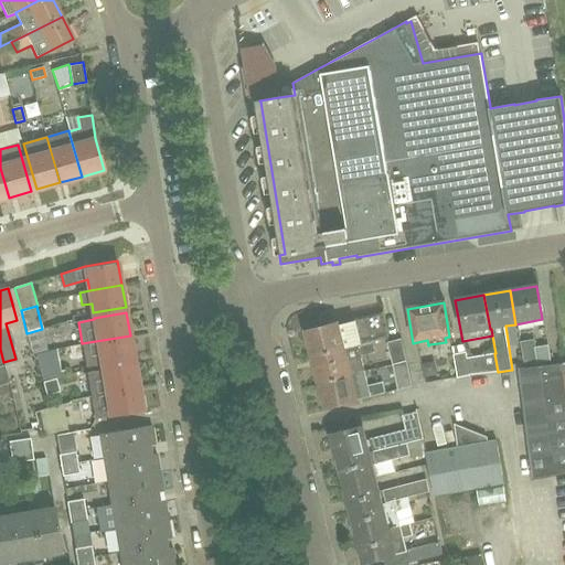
[(311,356),(372,341),(387,338),(381,313),(338,323),(305,331),(311,356)]
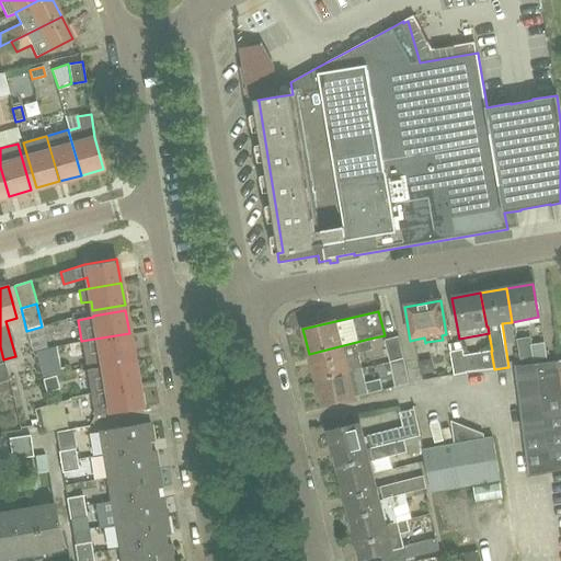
[(33,353),(47,348),(42,327),(26,331),(33,353)]
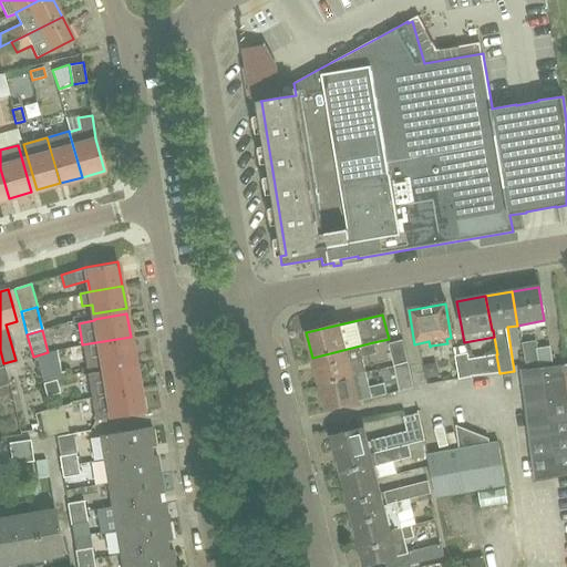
[(135,359),(131,337),(82,344),(86,369),(102,366),(135,359)]
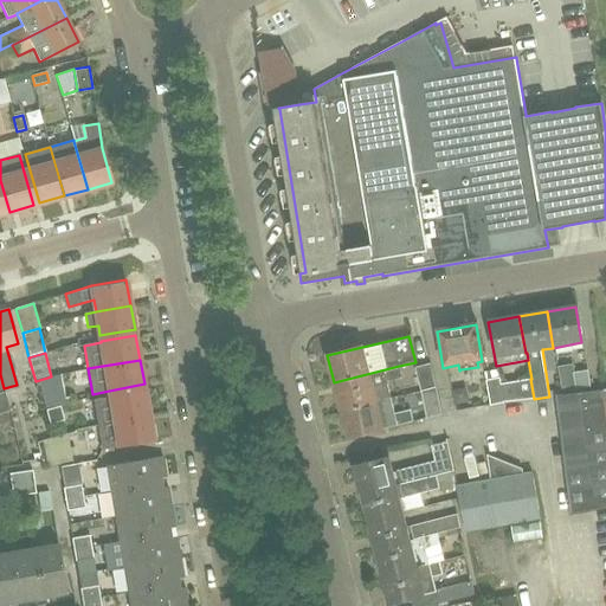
[(420,389),(436,386),(431,363),(416,367),(420,389)]
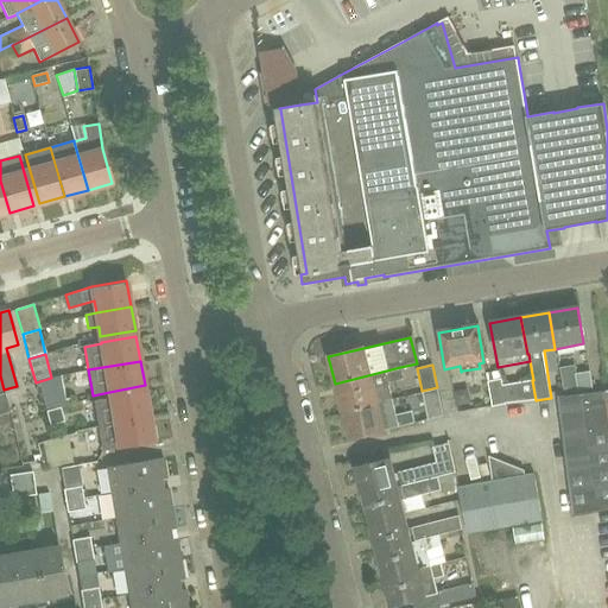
[(377,403),(373,386),(404,379),(400,367),(335,384),(342,411),(377,403)]
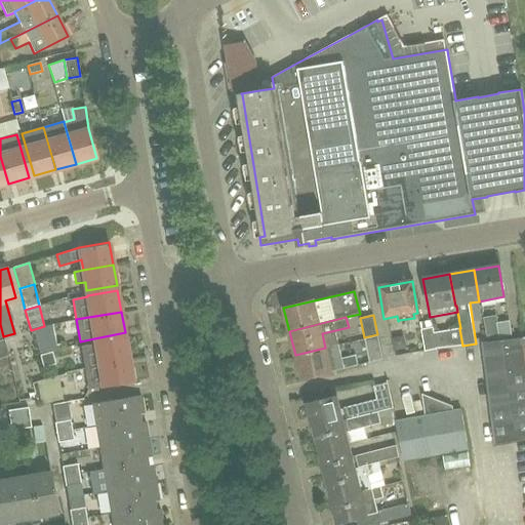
[(511,336),(509,322),(496,324),(499,338),(511,336)]
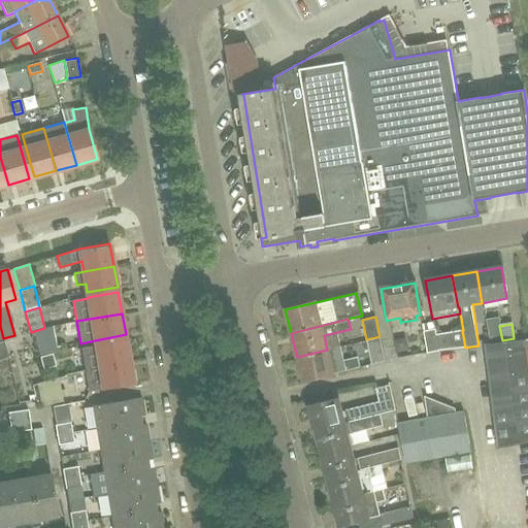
[(38,358),(53,354),(62,352),(61,345),(56,347),(52,326),(44,328),(31,332),(38,358)]
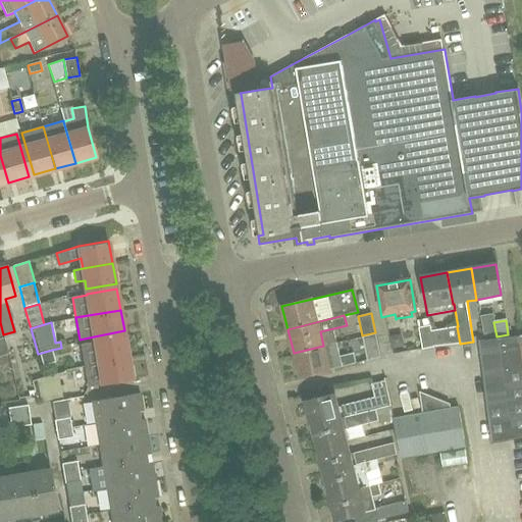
[(433,346),(460,344),(457,326),(430,331),(429,326),(417,328),(421,349),(433,347),(433,346)]
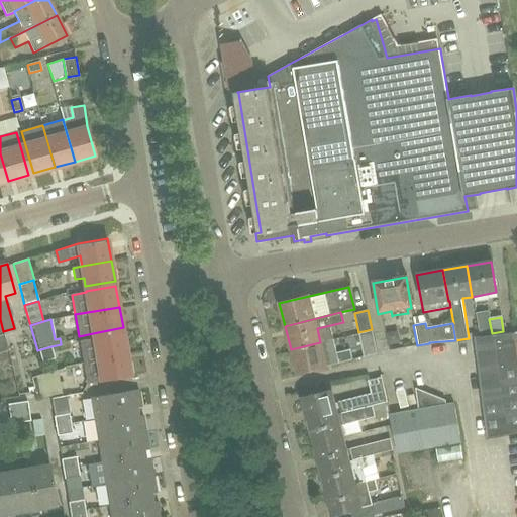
[(372,329),(358,332),(364,356),(378,353),(372,329)]
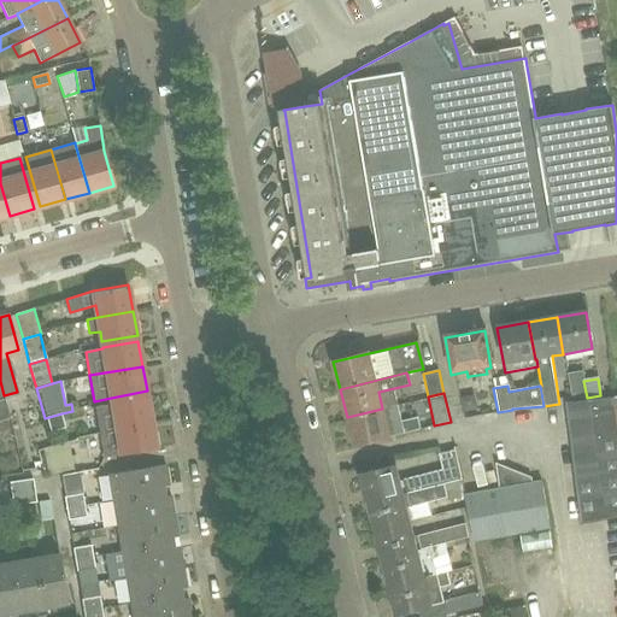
[(477,407),(475,398),(470,395),(460,397),(463,411),(477,407)]
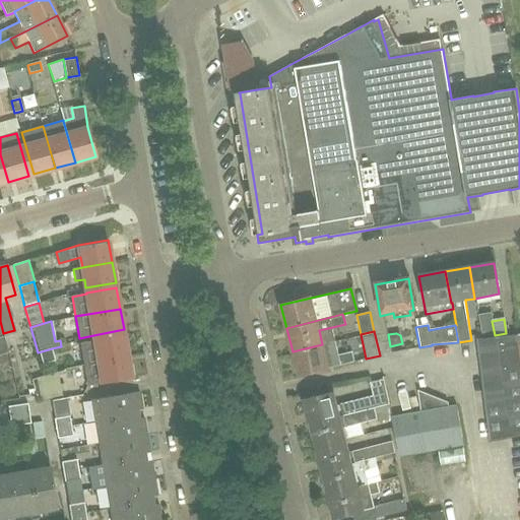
[(128,355),(125,334),(94,339),(94,340),(80,343),(83,364),(128,355)]
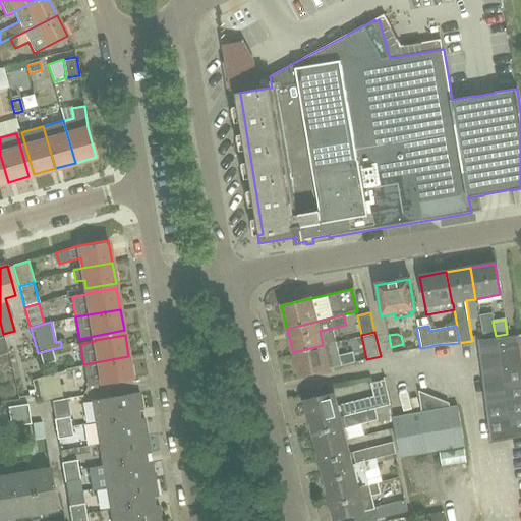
[(0,337),(0,355),(8,353),(4,337),(0,337)]
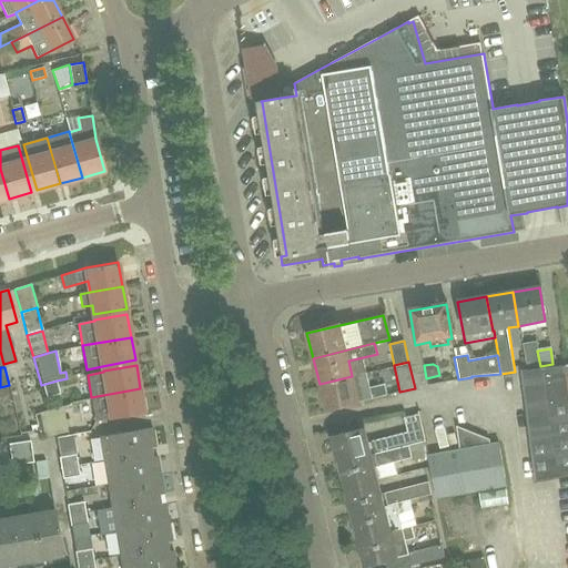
[(567,397),(564,367),(520,373),(535,480),(567,475),(567,397)]
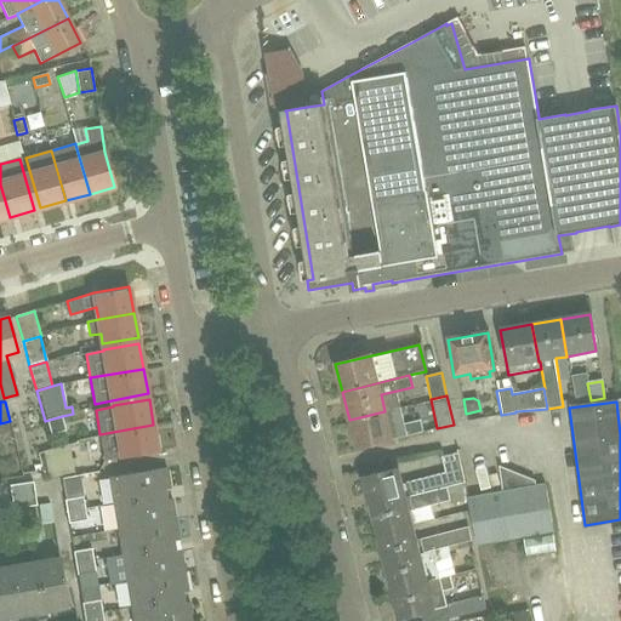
[(389,428),(385,411),(349,420),(357,449),(425,431),(421,420),(389,428)]
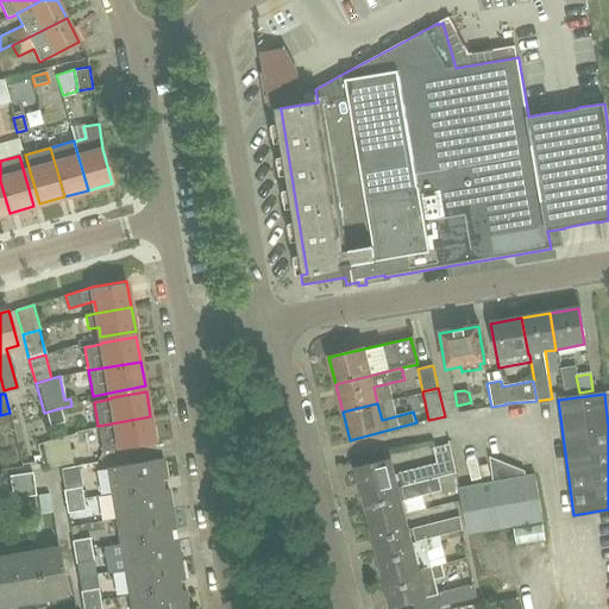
[(61,408),(44,413),(49,428),(64,424),(61,408)]
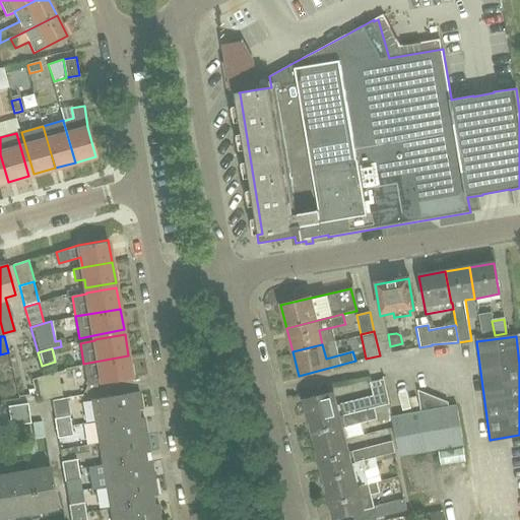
[(132,377),(128,355),(83,364),(87,385),(132,377)]
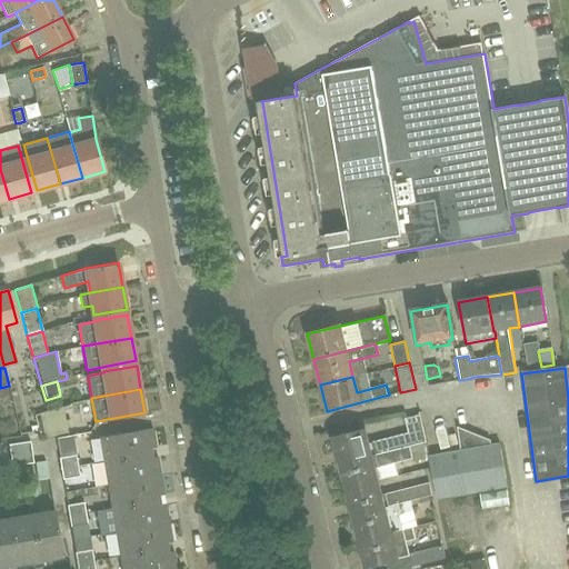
[(68,433),(63,407),(39,413),(45,438),(68,433)]
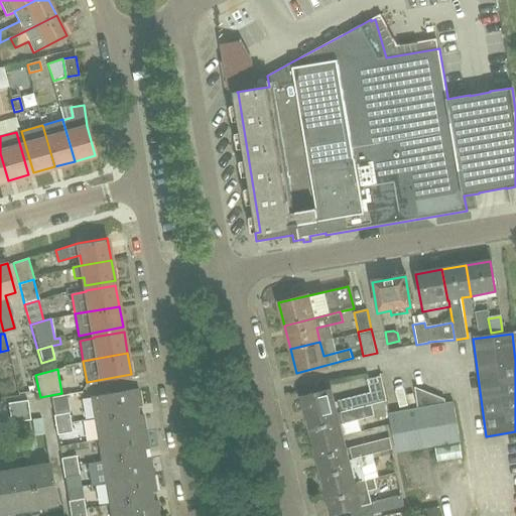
[(368,380),(371,392),(333,402),(329,389),(302,396),(308,419),(341,411),(341,412),(370,404),(387,400),(381,377),(368,380)]
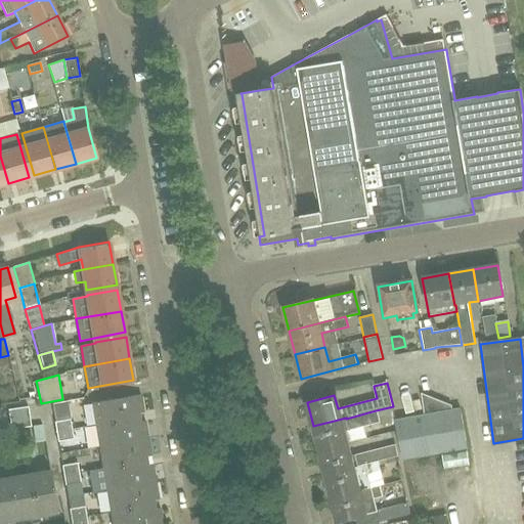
[(451,405),(422,394),(425,417),(394,422),(402,462),(468,449),(460,409),(452,410),(451,405)]
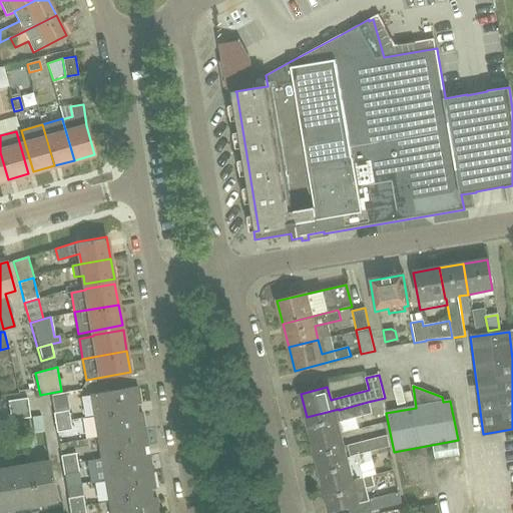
[(135,409),(134,404),(140,403),(137,387),(89,395),(93,416),(135,409)]
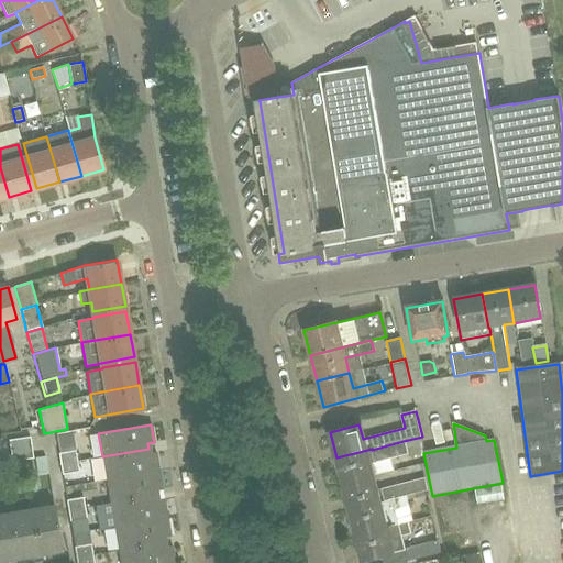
[(21,449),(31,448),(30,438),(19,439),(21,449)]
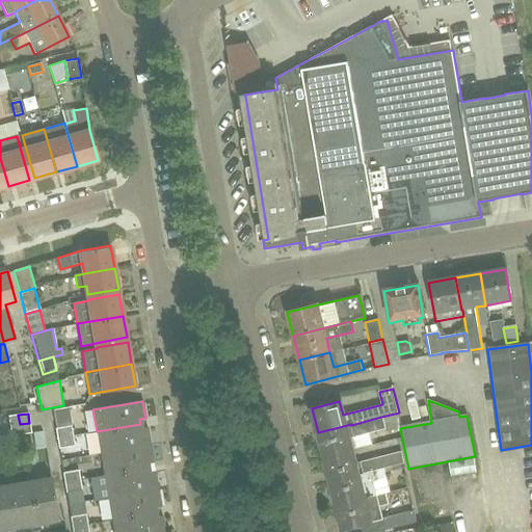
[(9,425),(20,424),(18,415),(8,416),(9,425)]
